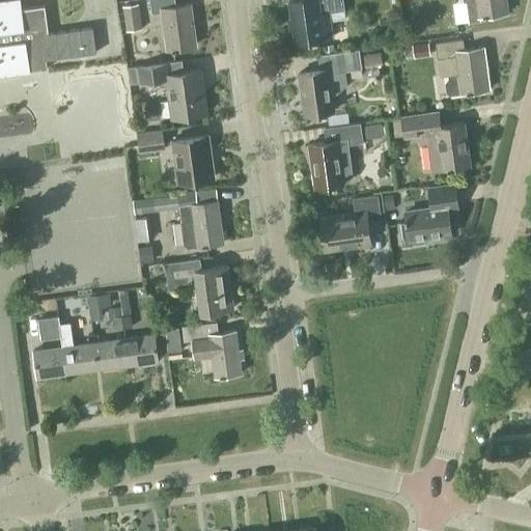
[(0,0),(0,73),(47,67),(46,59),(96,53),(92,27),(49,32),(45,5),(22,8),(20,0),(0,0)]
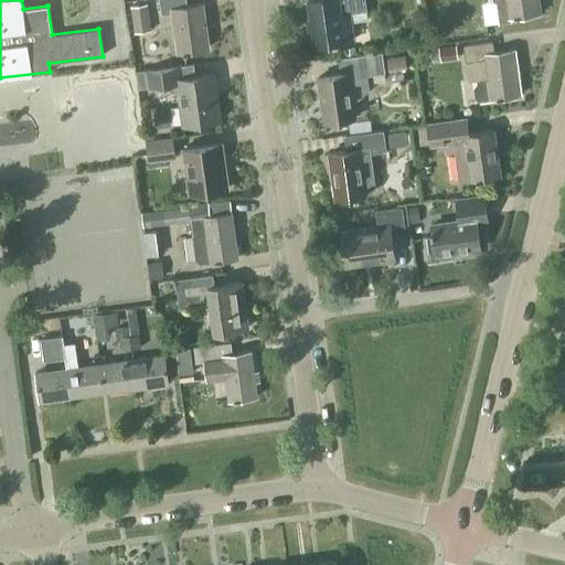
[(203,2),(187,4),(185,0),(159,0),(161,14),(171,13),(177,53),(210,49),(203,2)]
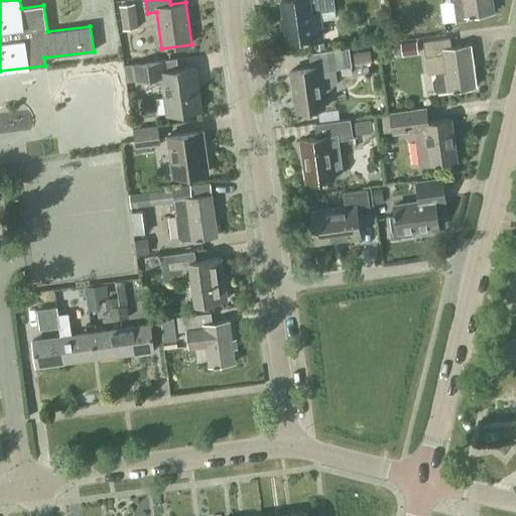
[(319,11),(335,9),(333,0),(281,0),(288,41),(323,36),(319,11)]
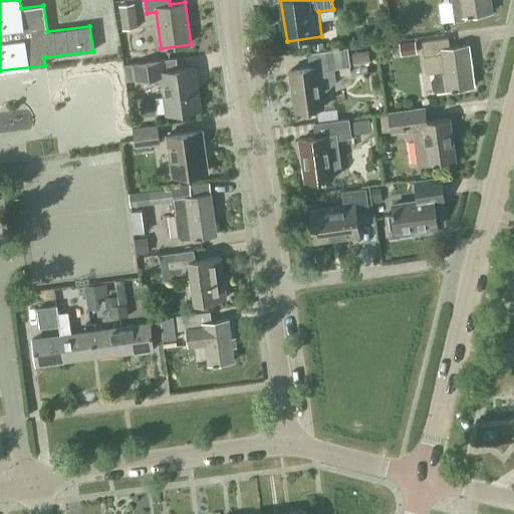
[(441,23),(455,21),(465,19),(464,16),(491,12),(489,0),(448,0),(448,2),(438,3),(441,23)]
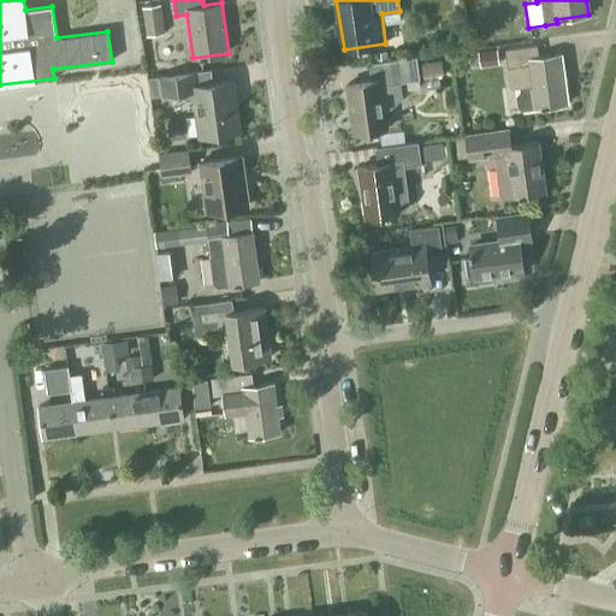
[(165,34),(161,4),(142,6),(146,36),(165,34)]
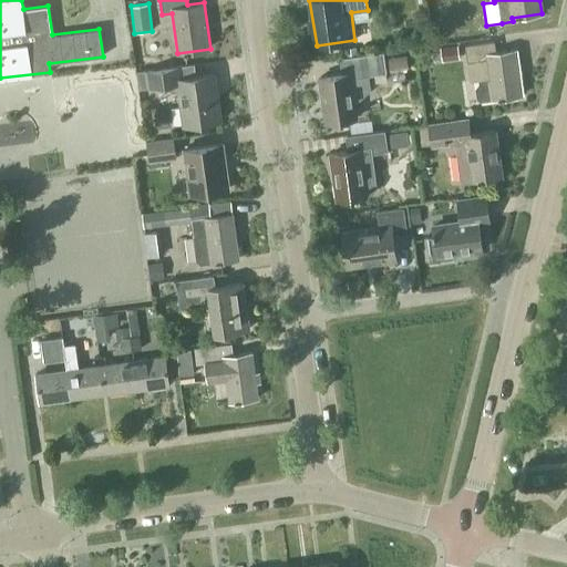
[(493,100),(521,95),(515,50),(495,53),(494,42),(465,45),(470,82),(478,81),(480,84),(476,89),(477,99),(481,101),(493,99),(493,100)]
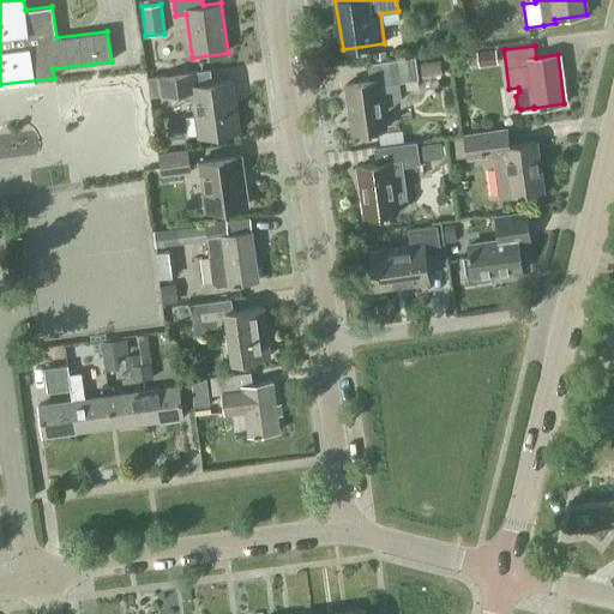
[(479,66),(498,64),(495,48),(477,50),(479,66)]
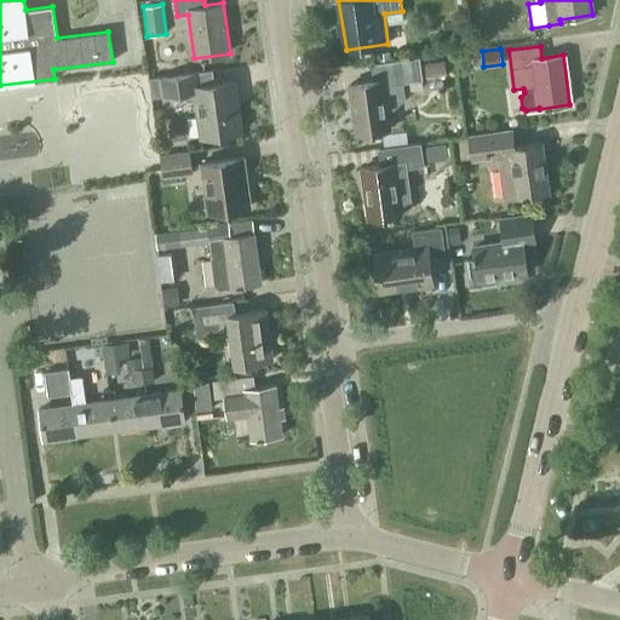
[(375,53),(378,63),(390,62),(389,52),(375,53)]
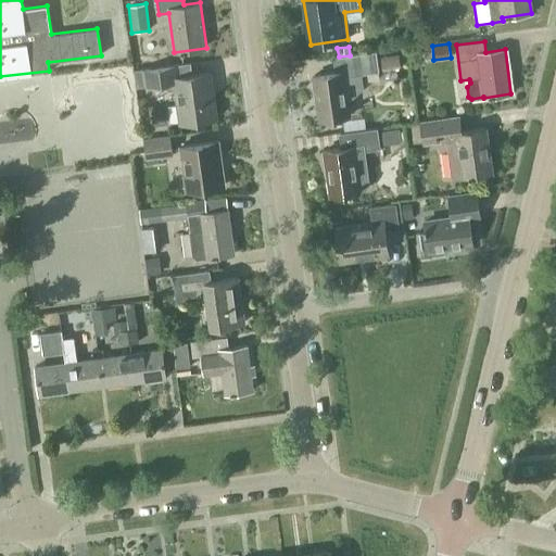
[(379,73),(378,72),(376,51),(332,58),(335,73),(314,75),(320,119),(348,116),(345,98),(352,97),(362,88),(361,75),(379,73)]
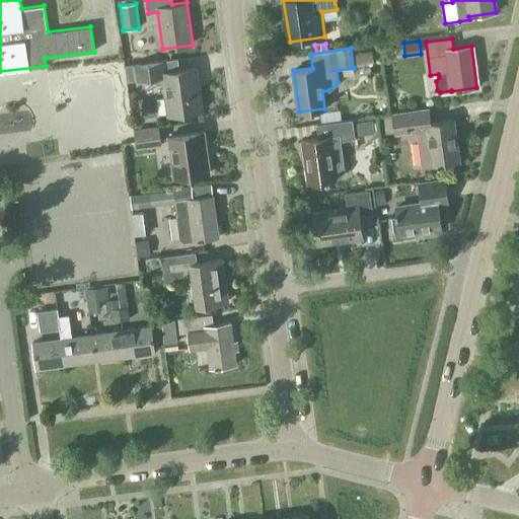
[(355,53),(357,65),(374,63),(372,51),(355,53)]
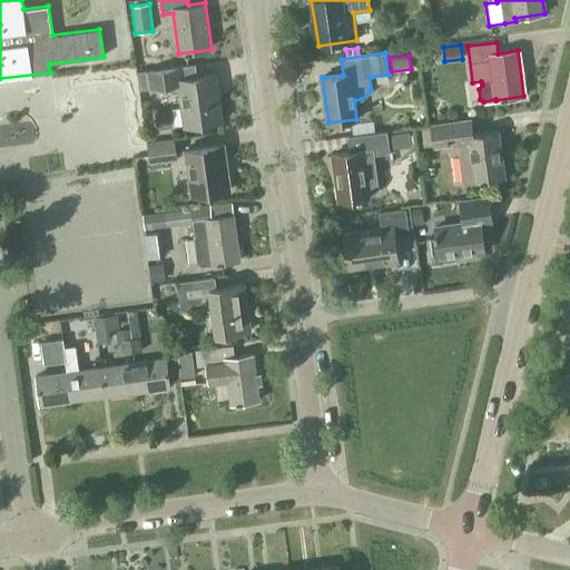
[(185,126),(220,121),(214,75),(197,77),(195,65),(136,72),(138,89),(170,85),(172,94),(180,91),(185,126)]
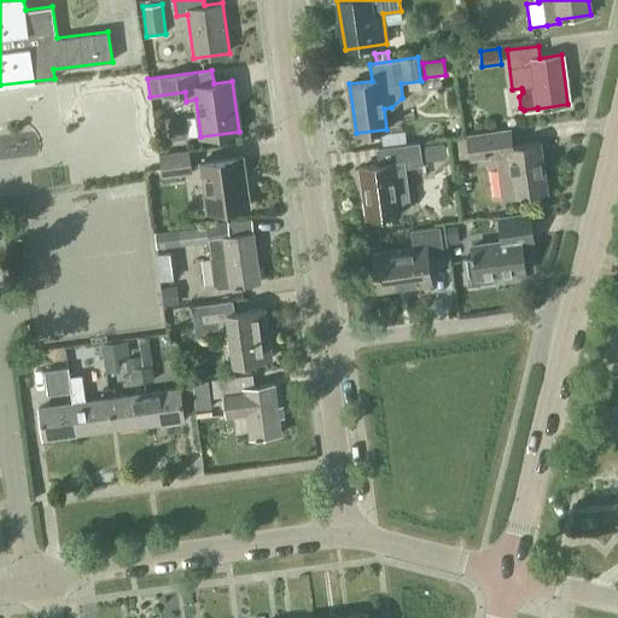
[(503,198),(546,192),(538,143),(518,145),(513,146),(511,129),(467,135),(455,136),(459,161),(470,158),(471,161),(499,157),(503,198)]
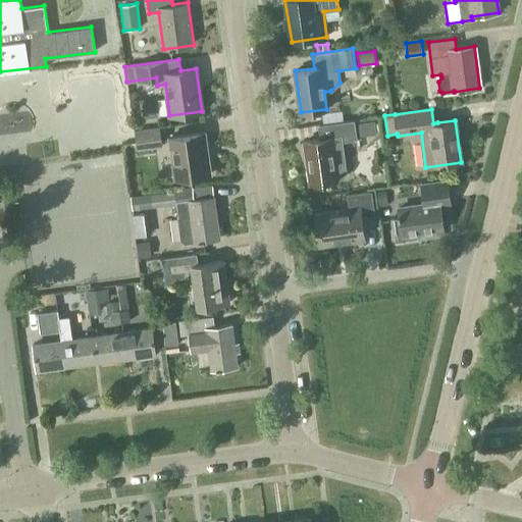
[(311,184),(336,179),(344,178),(348,173),(343,141),(356,140),(354,120),(344,122),(323,124),(319,125),(321,139),(305,142),(311,184)]
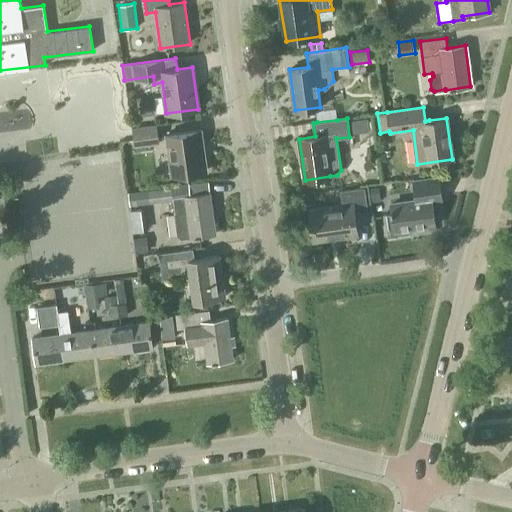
[(370,131),(368,118),(351,121),(353,133),(370,131)]
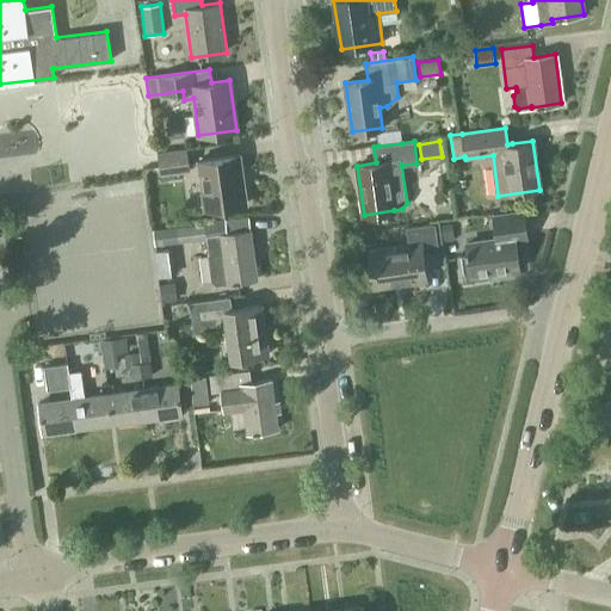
[(190,172),(186,148),(158,152),(160,176),(190,172)]
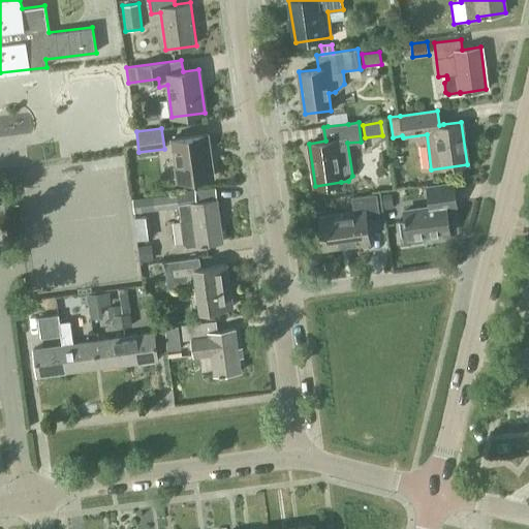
[(183,181),(213,176),(208,134),(170,139),(175,166),(181,165),(183,181)]
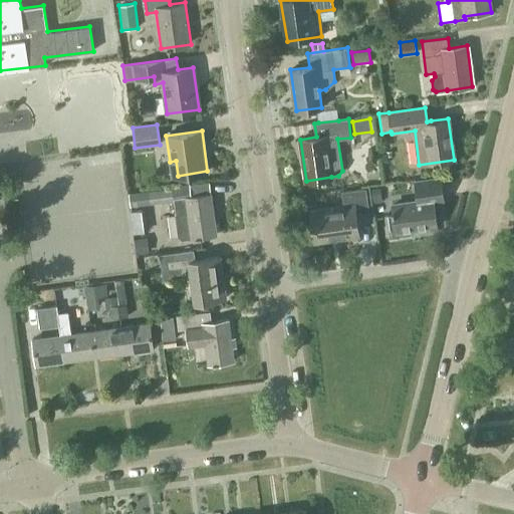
[(411,229),(437,225),(434,201),(443,200),(441,179),(415,183),(418,202),(392,206),(394,215),(389,216),(389,215),(387,215),(389,230),(391,230),(392,238),(390,238),(390,239),(398,238),(398,237),(411,235),(411,237),(412,237),(411,229)]
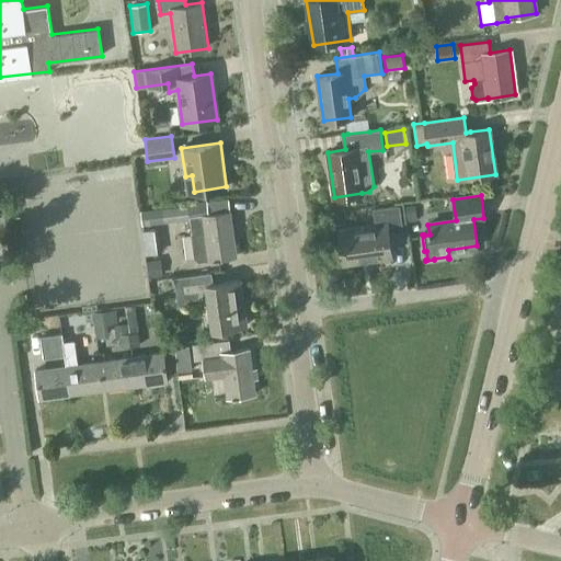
[(236,256),(230,212),(208,214),(206,202),(186,204),(186,206),(161,209),(140,212),(142,225),(163,222),(190,219),(195,258),(199,261),(236,256)]
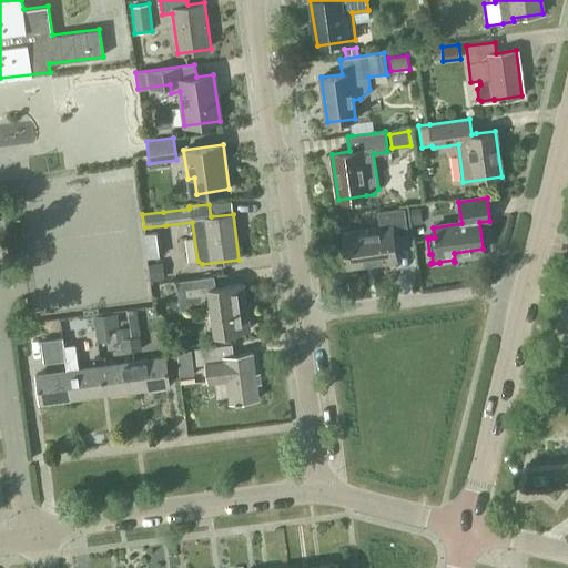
[(393,239),(407,236),(403,208),(378,211),(381,227),(342,233),(347,264),(371,261),(372,264),(396,261),(393,239)]
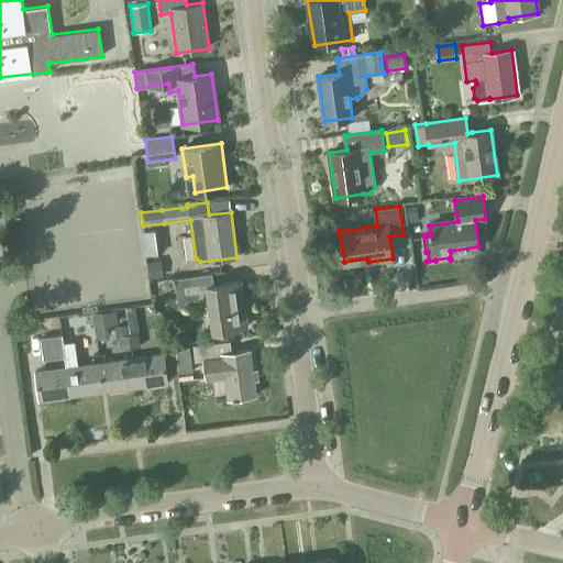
[(418,222),(417,206),(407,207),(409,223),(418,222)]
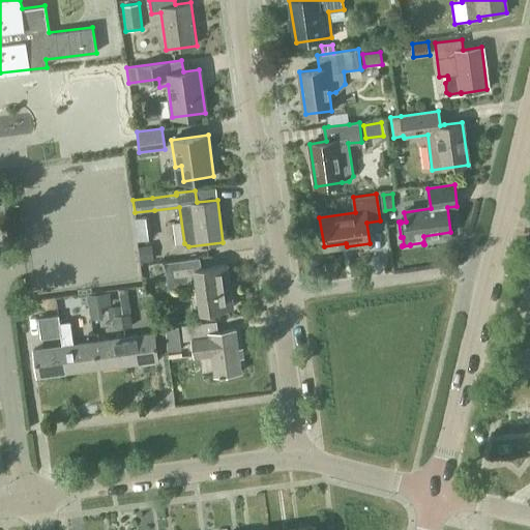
[(153,261),(151,245),(139,246),(141,262),(153,261)]
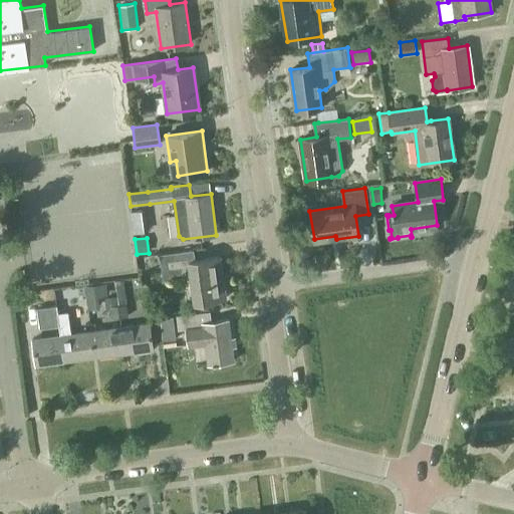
[(197,302),(225,298),(219,257),(195,260),(193,250),(159,255),(163,279),(184,276),(186,267),(192,266),(197,302)]
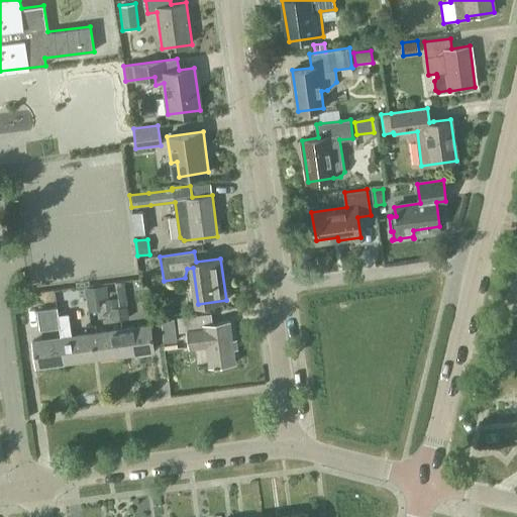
[(119,307),(120,319),(129,317),(124,282),(116,283),(119,307)]
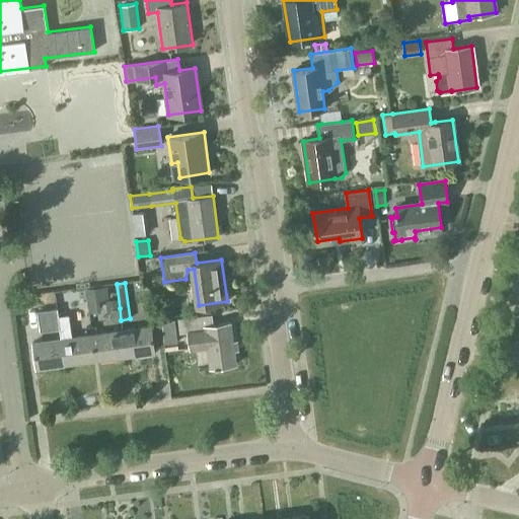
[(108,299),(107,286),(85,289),(88,312),(99,310),(98,300),(108,299)]
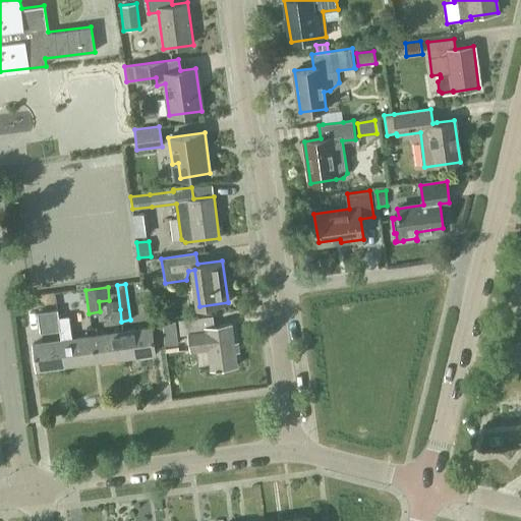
[(41,332),(60,330),(58,317),(57,309),(38,312),(41,332)]
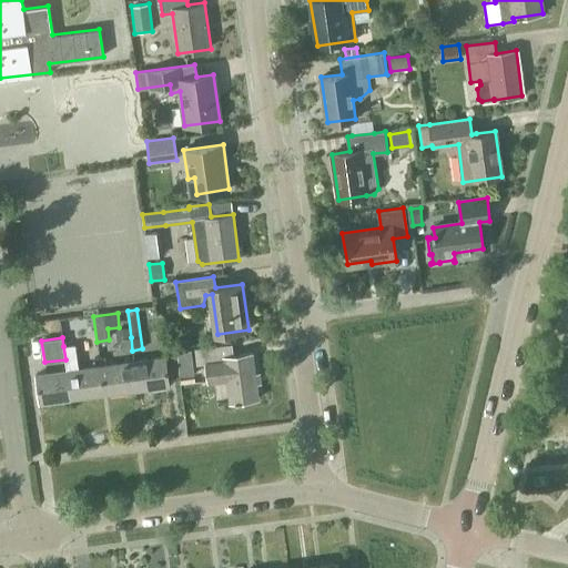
[(123,352),(132,351),(131,337),(122,338),(123,352)]
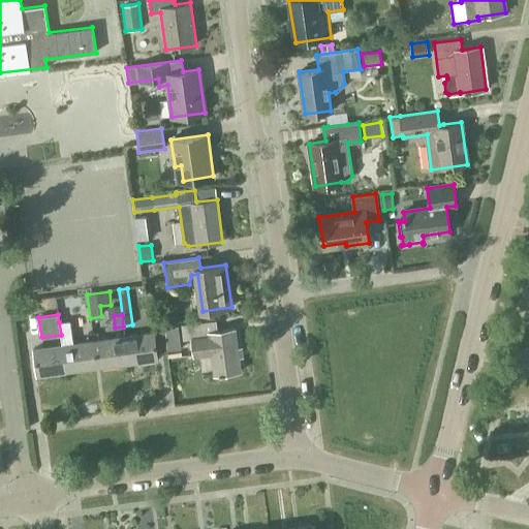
[(214,375),(240,372),(235,329),(217,331),(216,320),(182,325),(183,340),(191,339),(193,356),(212,353),(214,375)]
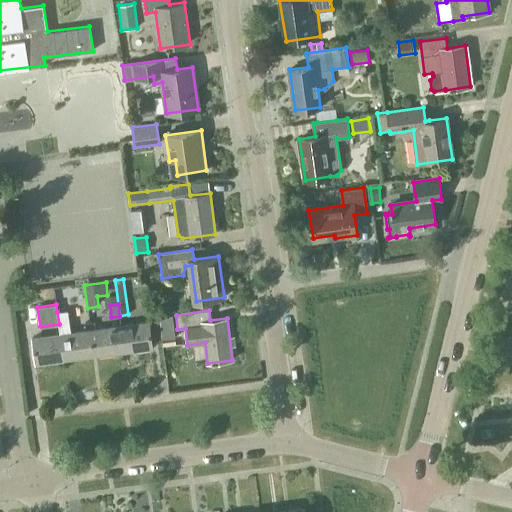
[(59,324),(60,334),(63,360),(92,356),(94,355),(90,330),(88,330),(71,333),(68,311),(57,312),(59,324)]
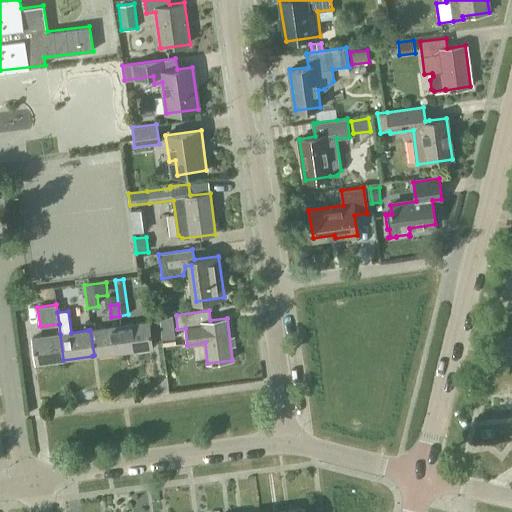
[(173,316),(159,317),(162,339),(175,338),(173,316)]
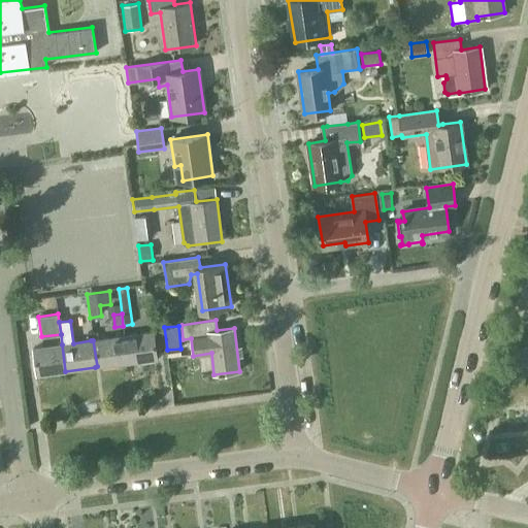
[(128,362),(157,359),(154,332),(124,336),(128,362)]
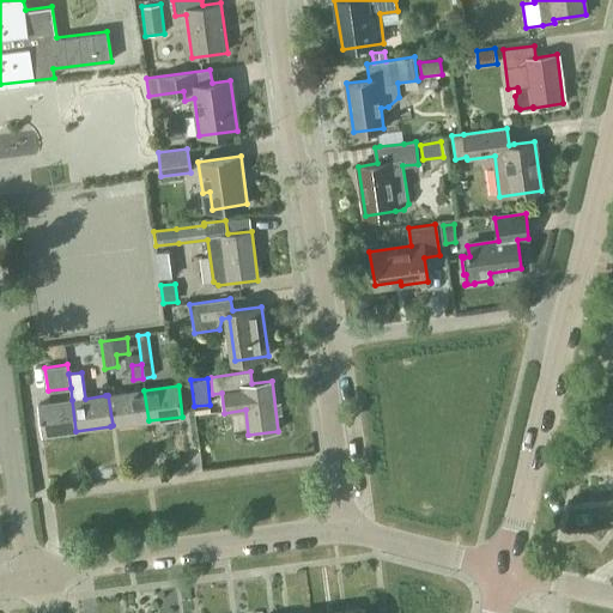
[(115,425),(149,420),(144,390),(110,395),(115,425)]
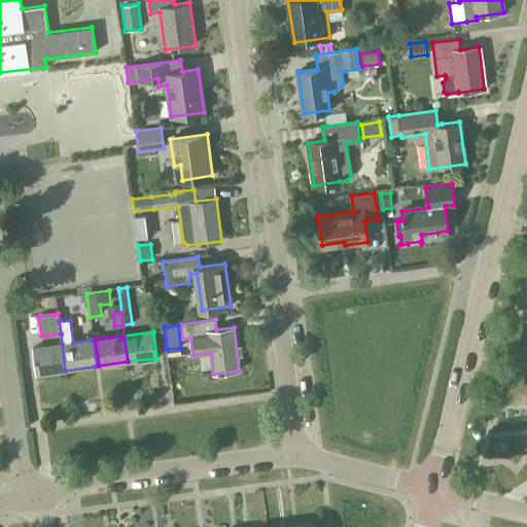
[(36,374),(65,371),(62,344),(33,348),(36,374)]
